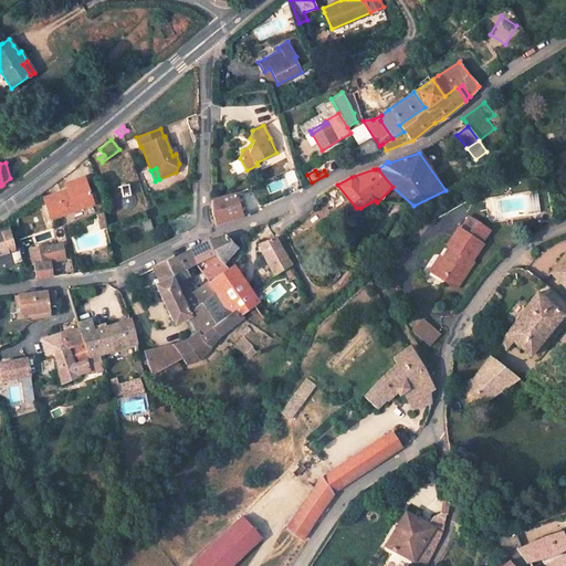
[(84,177),(64,184),(66,190),(86,184),(84,177)]
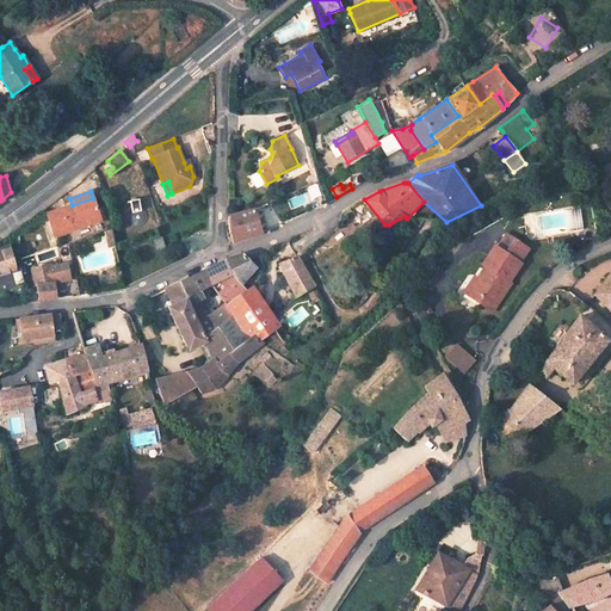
[(72,205),(48,214),(55,236),(100,220),(93,198),(72,205)]
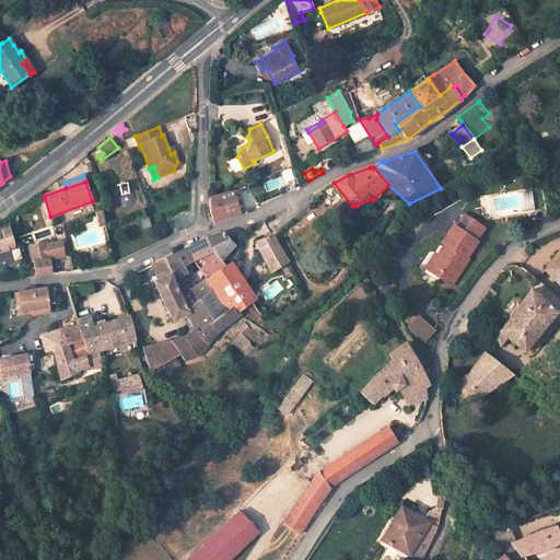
[(126,183),(119,184),(121,195),(129,193),(126,183)]
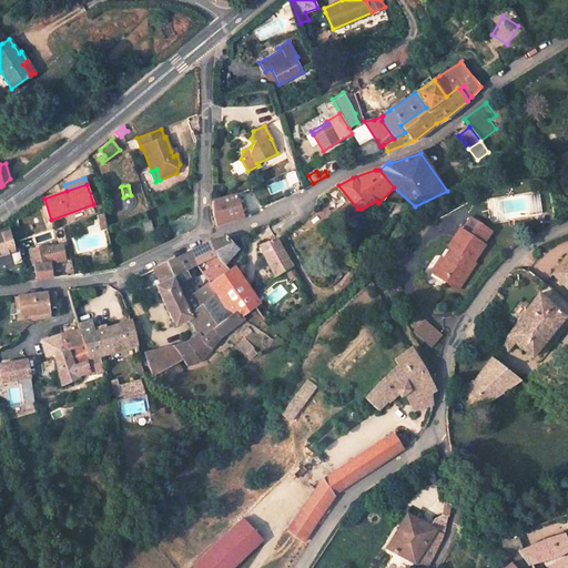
[(223,198),(213,201),(213,209),(215,224),(232,220),(230,213),(241,210),(236,195),(223,198)]
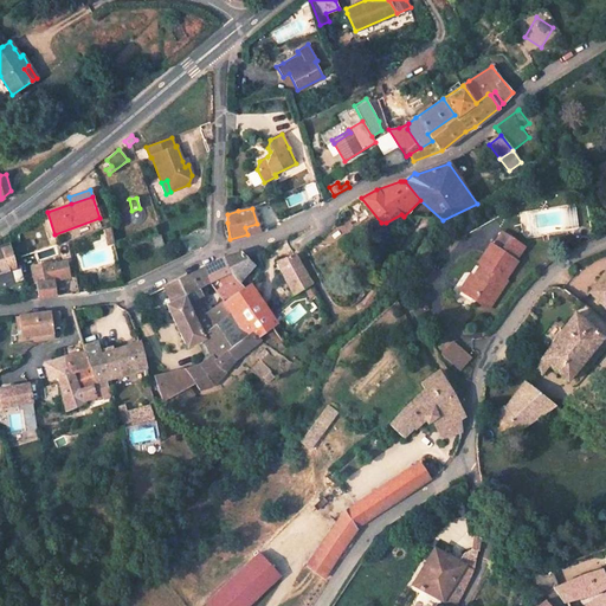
[(257,224),(245,227),(247,234),(259,232),(257,224)]
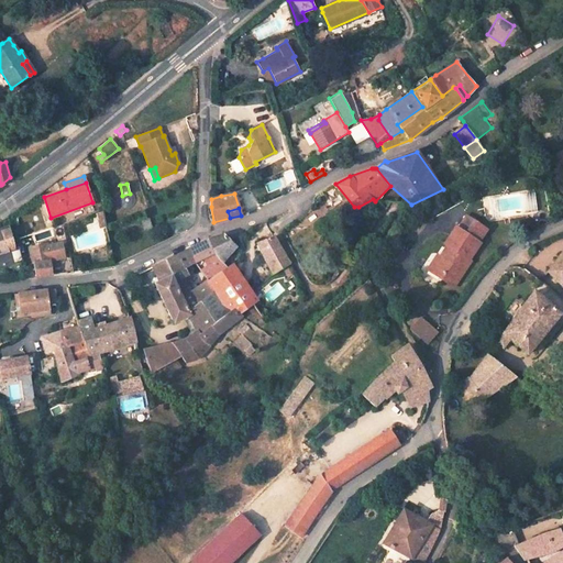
[(101,210),(96,213),(99,228),(106,227),(101,210)]
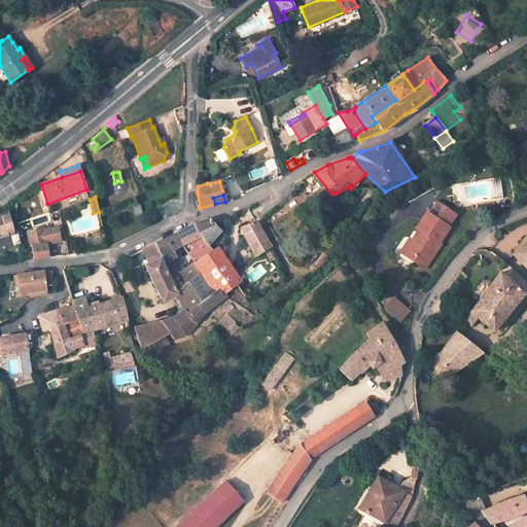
[(418,230),(405,249),(415,256),(412,260),(425,269),(441,244),(438,243),(450,227),(447,226),(454,215),(436,203),(429,214),(426,212),(415,229),(418,230)]
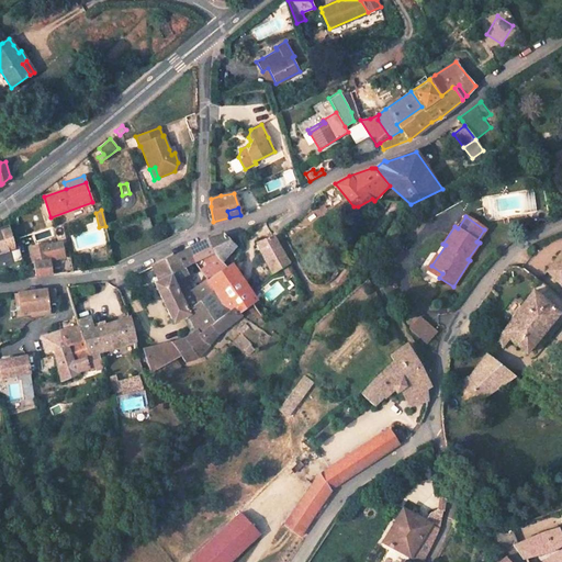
[(148,218),(143,221),(145,229),(152,227),(148,218)]
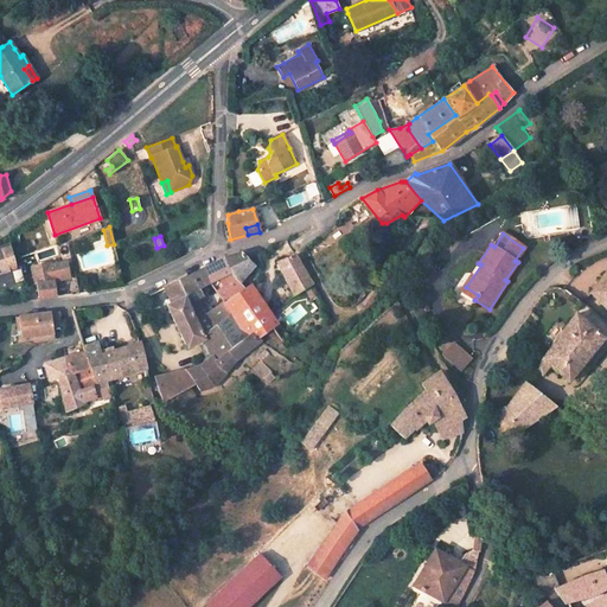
[(10,244),(0,247),(0,272),(7,270),(6,267),(14,264),(10,244)]
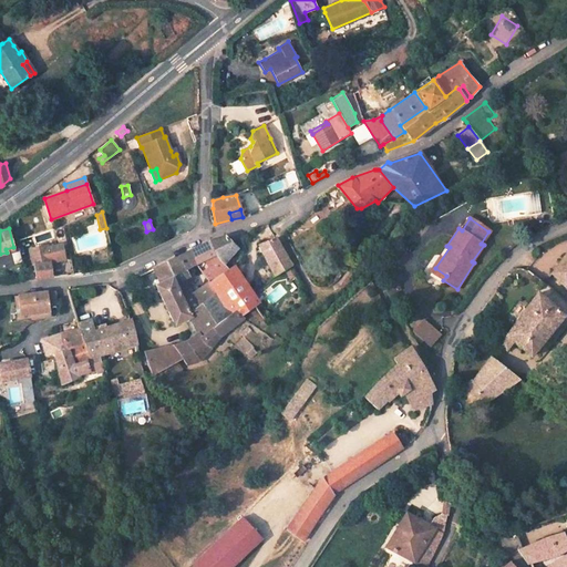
[(207,243),(167,263),(178,287),(177,287),(188,311),(200,302),(193,291),(184,279),(188,277),(186,271),(191,269),(189,266),(215,255),(219,260),(202,272),(206,282),(208,282),(228,269),(224,264),(237,249),(235,247),(224,236),(207,243)]
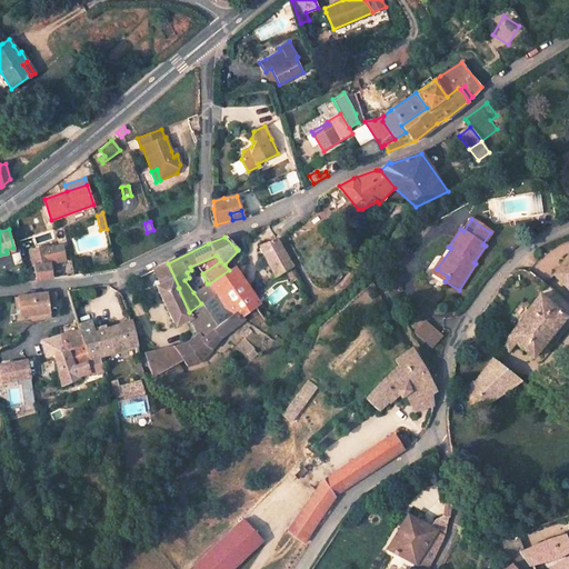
[(276,238),(259,245),(276,277),(292,266),(276,238)]
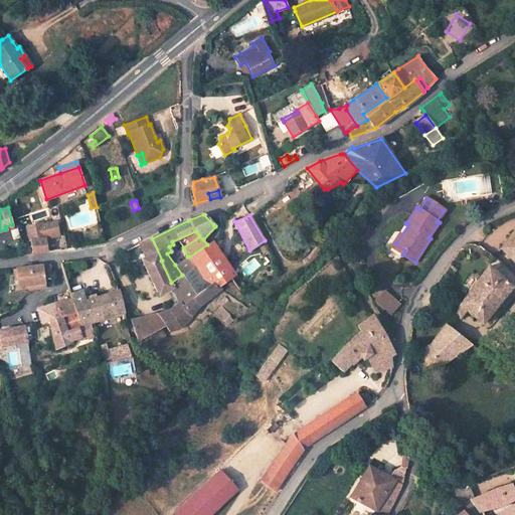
[(56,221),(43,223),(45,238),(60,236),(56,221)]
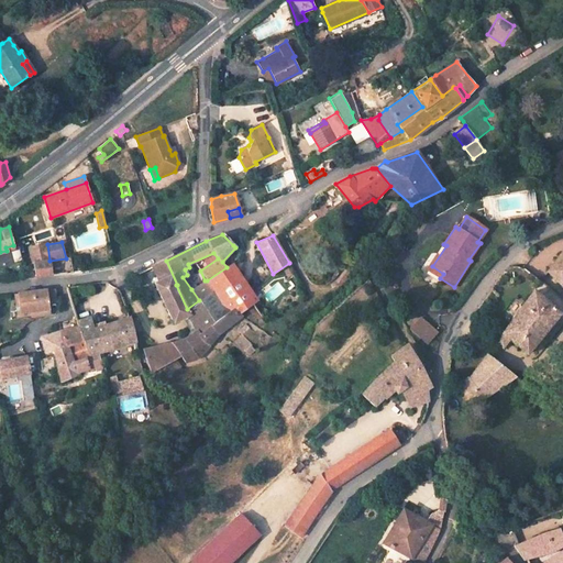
[(47,244),(30,249),(36,277),(53,275),(50,261),(47,244)]
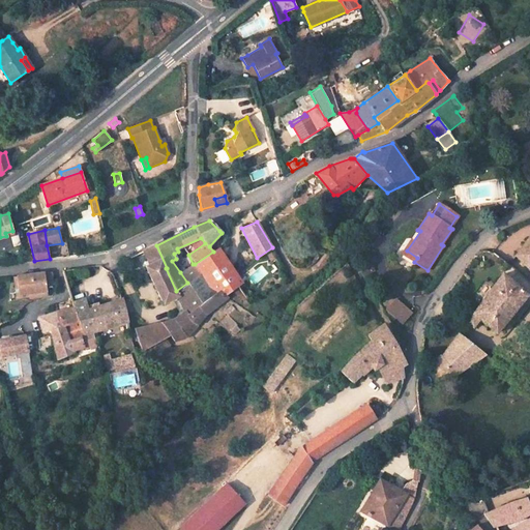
[(529,237),(529,236),(514,256),(529,269),(529,237)]
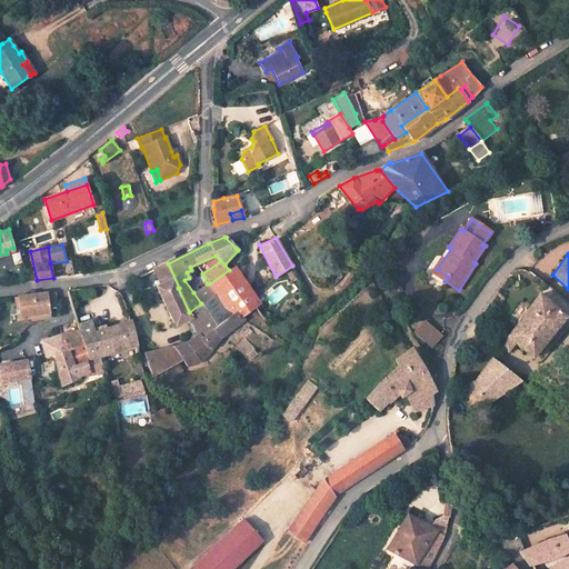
[(160,268),(155,270),(161,283),(156,287),(176,327),(191,319),(199,335),(233,312),(223,307),(209,283),(207,283),(193,292),(201,303),(189,312),(178,288),(179,288),(168,263),(160,268)]
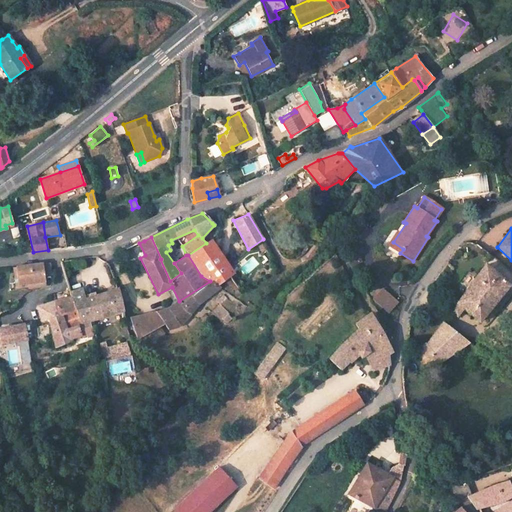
[(206,243),(188,255),(201,276),(210,281),(217,286),(230,276),(234,273),(210,240),(206,243)]
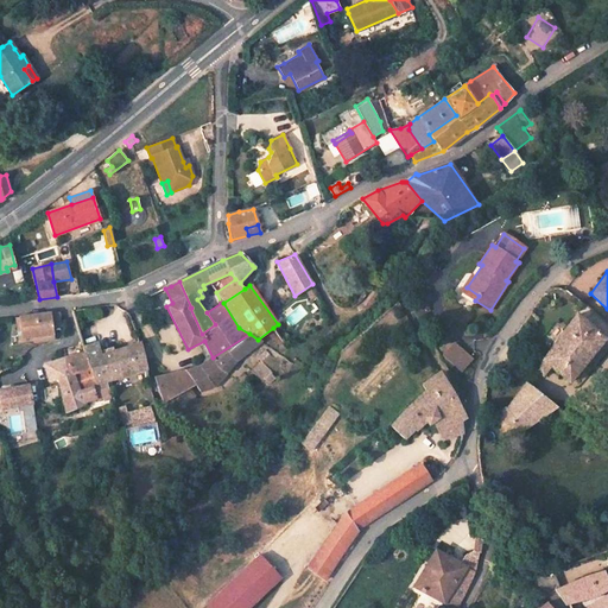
[(314,287),(306,292),(311,298),(318,295),(314,287)]
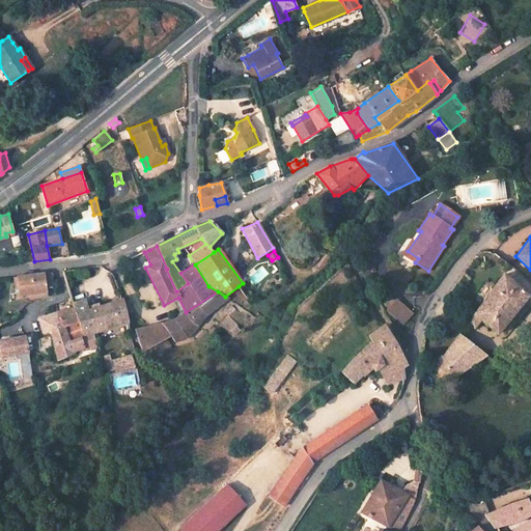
[(408,251),(406,256),(415,262),(418,258),(408,251)]
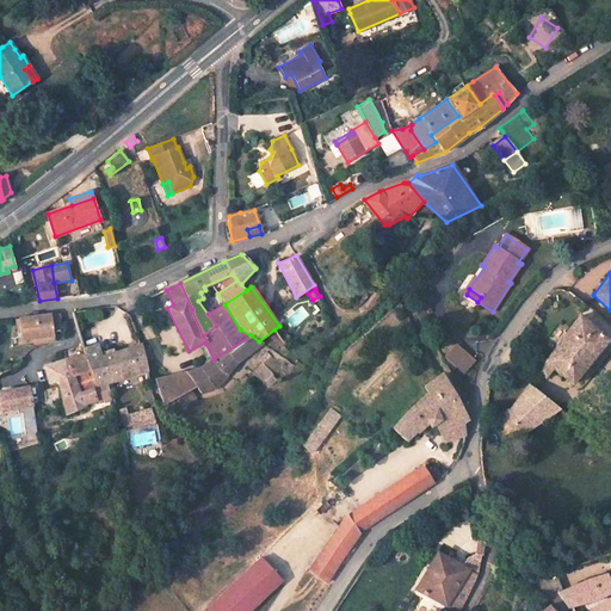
[(427,304),(417,312),(421,319),(432,312),(427,304)]
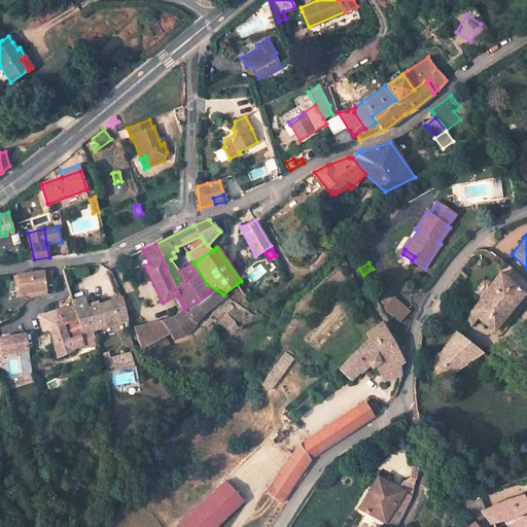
[(16,275),(19,292),(28,291),(29,295),(45,293),(44,289),(44,283),(53,282),(50,271),(42,272),(16,275)]
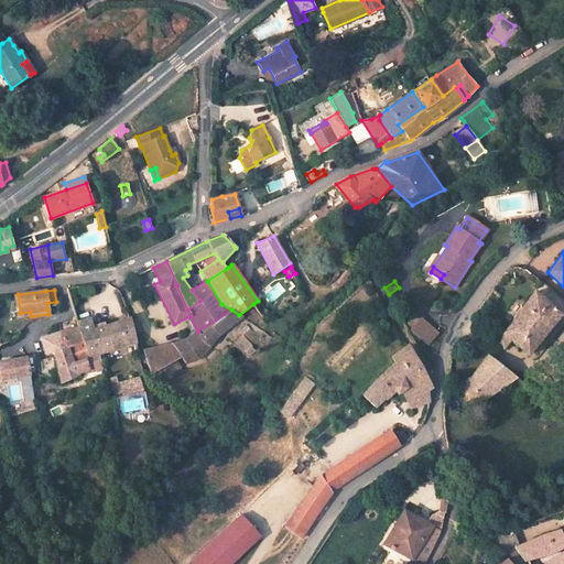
[(532,293),(496,344),(503,349),(509,340),(528,353),(560,313),(532,293)]
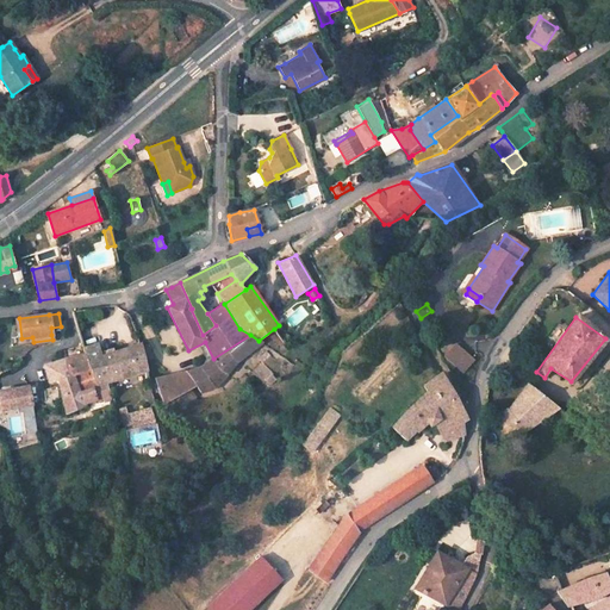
[(194,371),(187,372),(197,385),(201,392),(216,387),(238,361),(262,343),(259,341),(250,335),(213,359),(200,367),(201,373),(195,375),(194,371)]
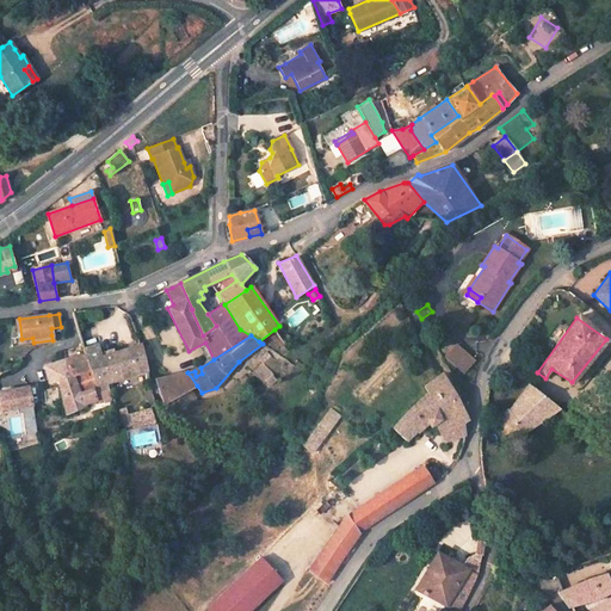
[(99,344),(84,349),(86,355),(94,386),(109,382),(123,377),(122,374),(147,366),(146,360),(142,345),(113,353),(103,357),(102,352),(99,344)]
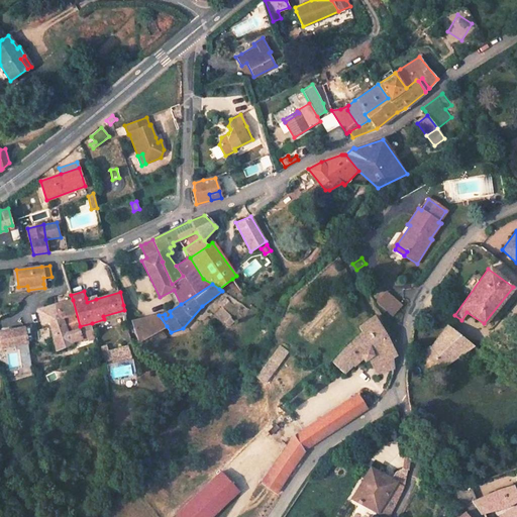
[(125,291),(120,292),(123,305),(129,304),(125,291)]
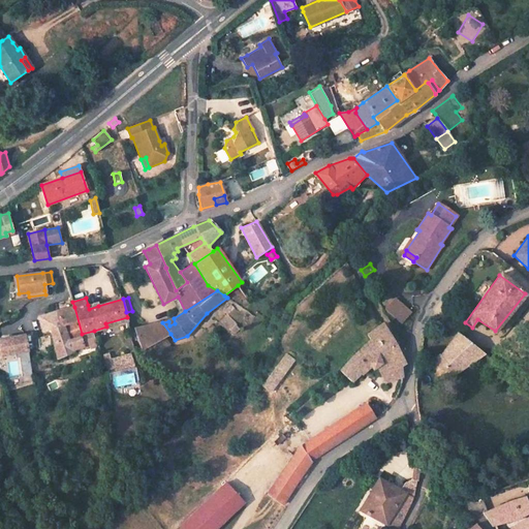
[(397,302),(389,312),(402,322),(410,312),(397,302)]
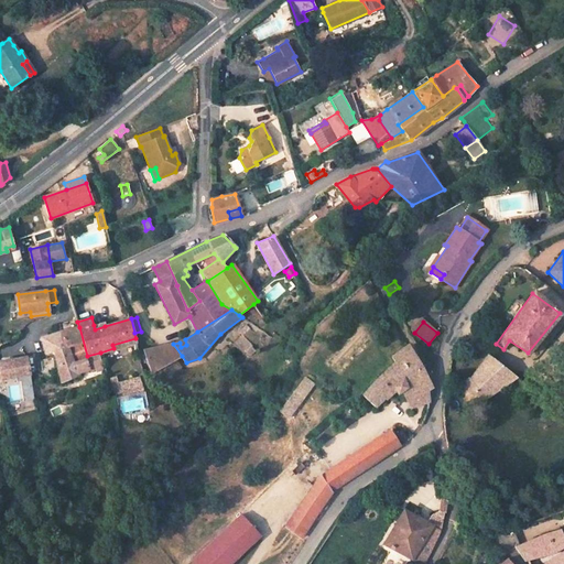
[(247,324),(239,332),(243,336),(251,328),(247,324)]
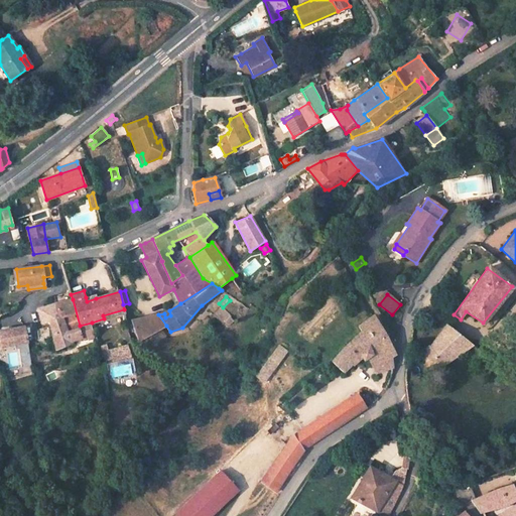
[(62,301),(55,303),(59,318),(62,330),(80,326),(73,299),(62,301)]
